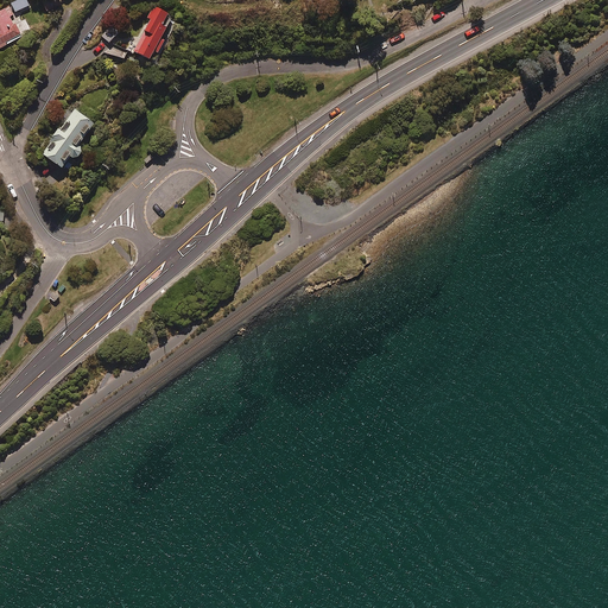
[(30,5),(27,0),(16,0),(11,2),(16,12),(30,5)]
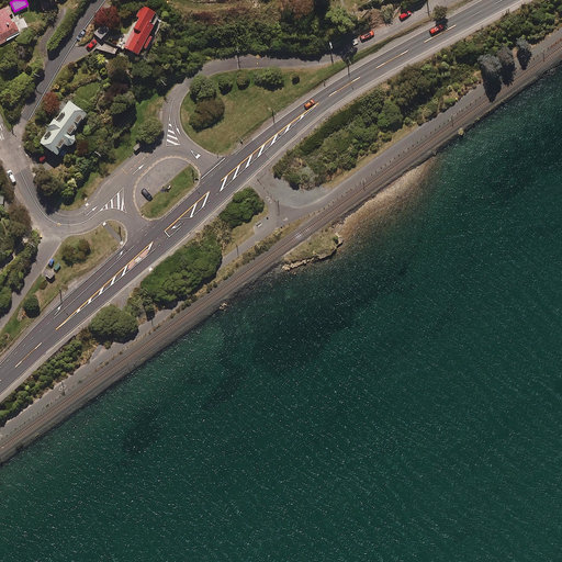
[(49,0),(42,0),(40,1),(44,9),(53,4),(49,0)]
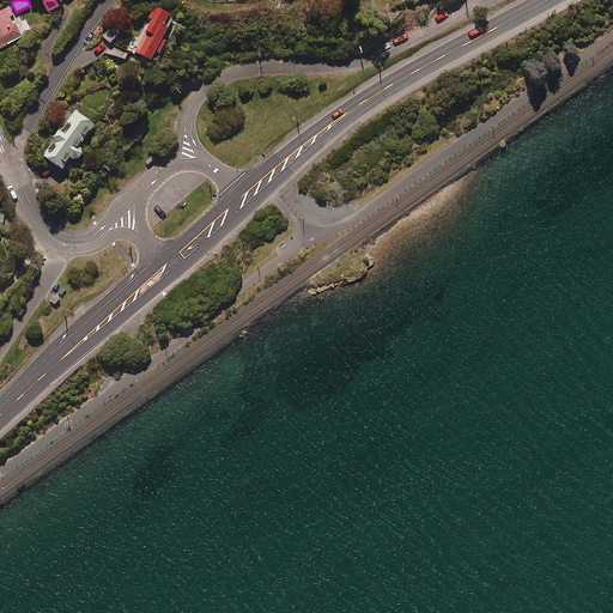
[(175,14),(156,4),(149,17),(152,18),(135,50),(152,59),(175,14)]
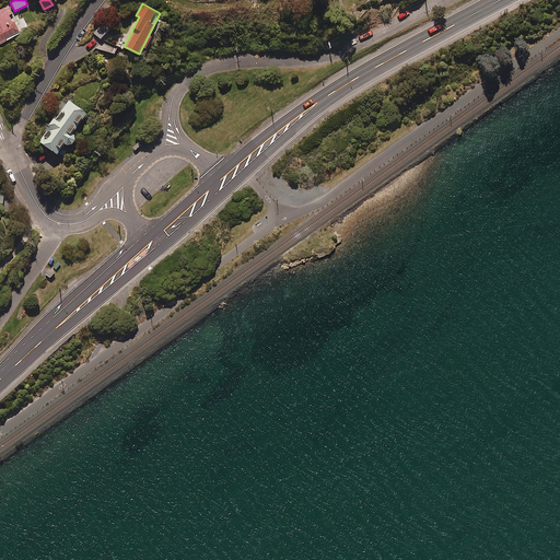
[(15,20),(13,21),(10,14),(13,13),(9,6),(0,9),(0,42),(21,33),(15,20)]
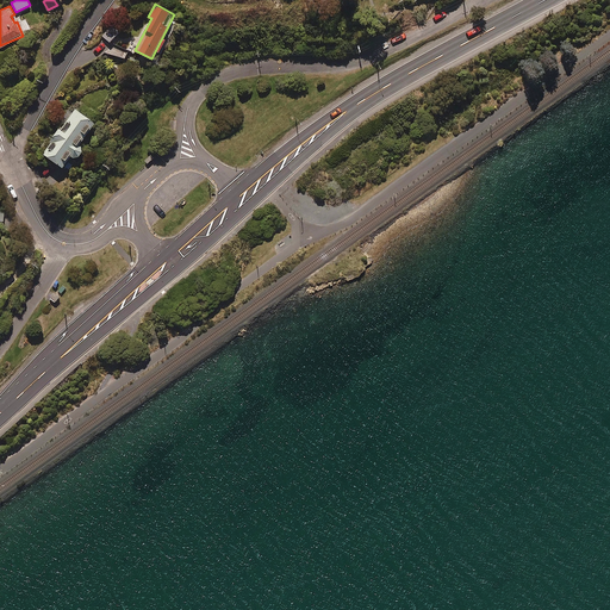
[(117,36),(107,29),(101,36),(110,43),(117,36)]
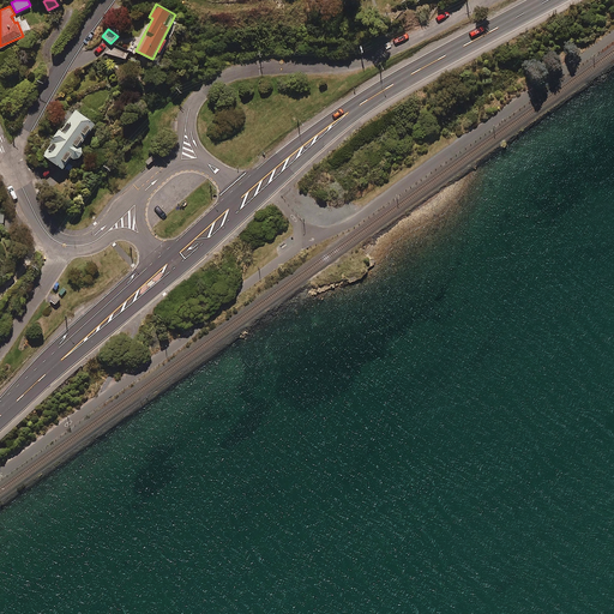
[(50,140),(52,142),(44,154),(64,167),(73,152),(79,157),(84,150),(79,146),(95,122),(76,109),(62,130),(59,127),(50,140)]
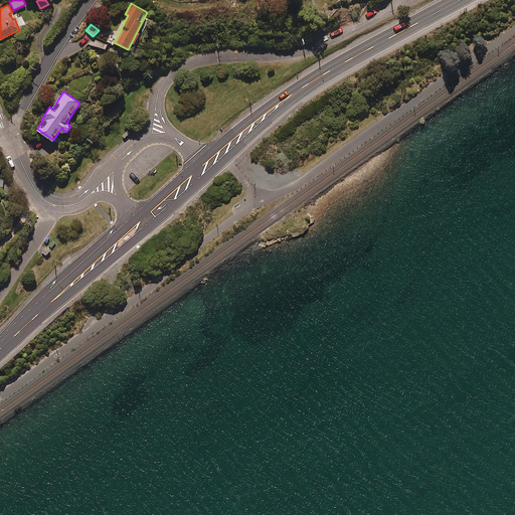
All buildings are outlined.
